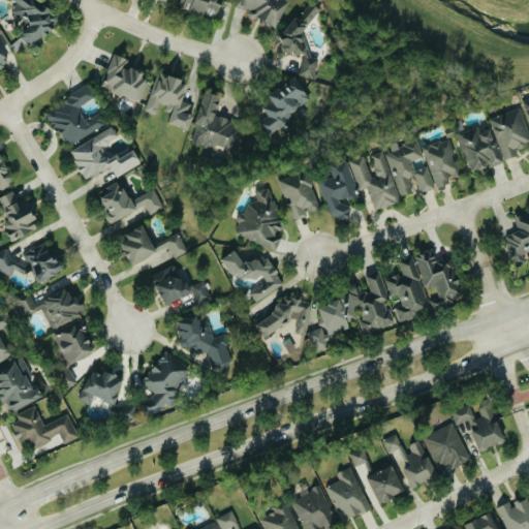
[(8,16),(26,26),(20,36),(36,47),(58,13),(35,0),(14,0),(18,2),(8,16)]
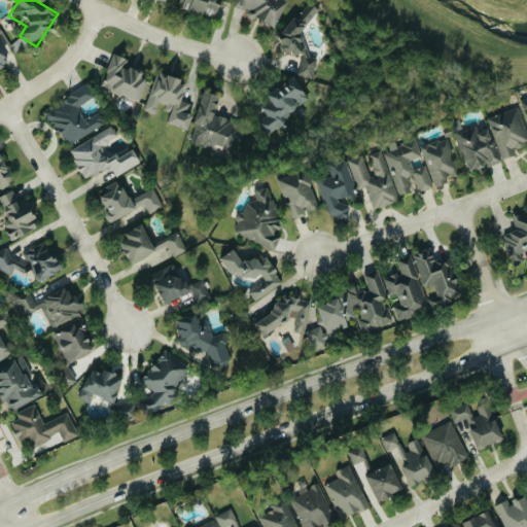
[(180,0),(178,5),(215,16),(219,0),(180,0)]
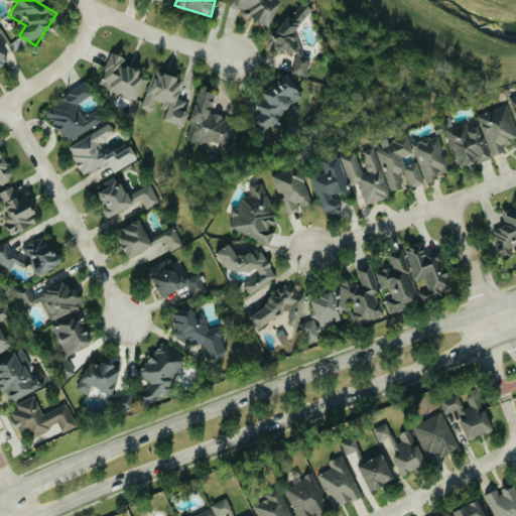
[(281,0),(280,0),(229,0),(227,6),(270,25),(281,0)]
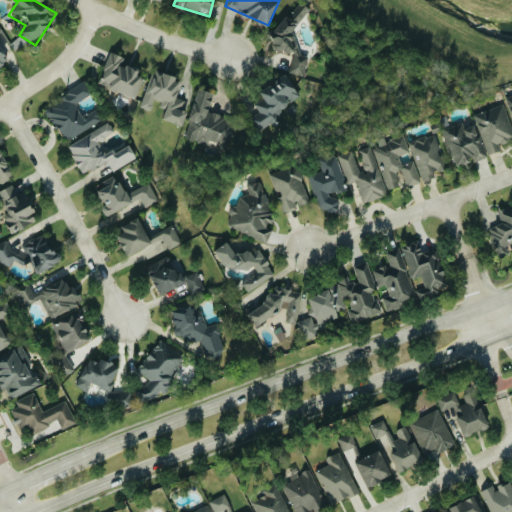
[(291,32),(307,13),(308,7),(299,0),(269,36),(275,40),(272,49),(283,52),(291,59),(288,72),(304,76),(309,56),(306,55),(296,47),(298,38),(291,32)]
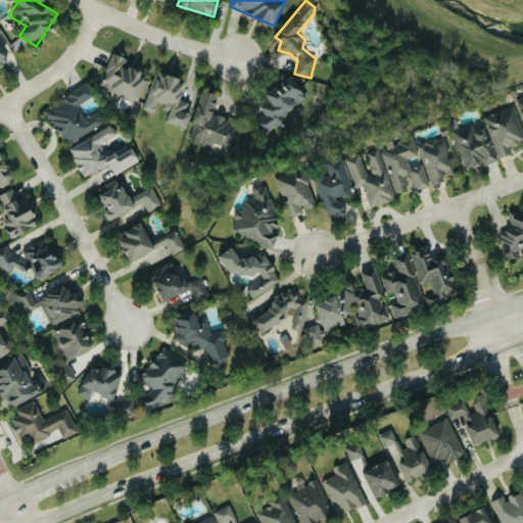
[(0,66),(8,62),(2,52),(10,47),(0,30),(0,66)]
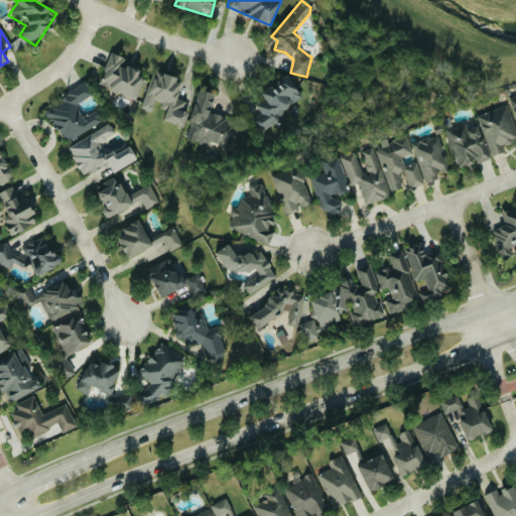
[(144,79),(137,76),(139,70),(123,63),(126,56),(111,51),(99,86),(137,99),(144,79)]
